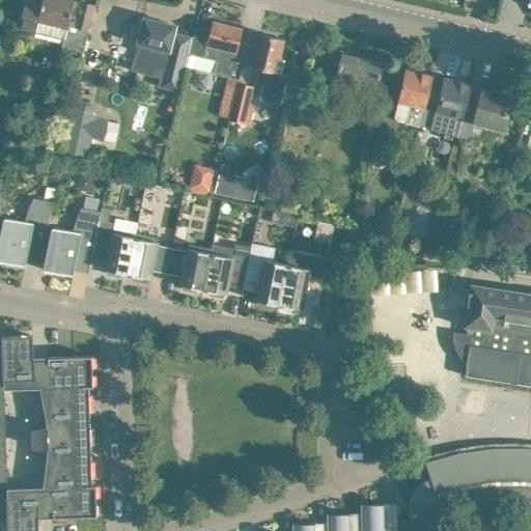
[(63,47),(82,51),(93,6),(71,0),(42,0),(42,2),(32,0),(25,0),(18,28),(36,33),(36,32),(65,38),(63,47)]
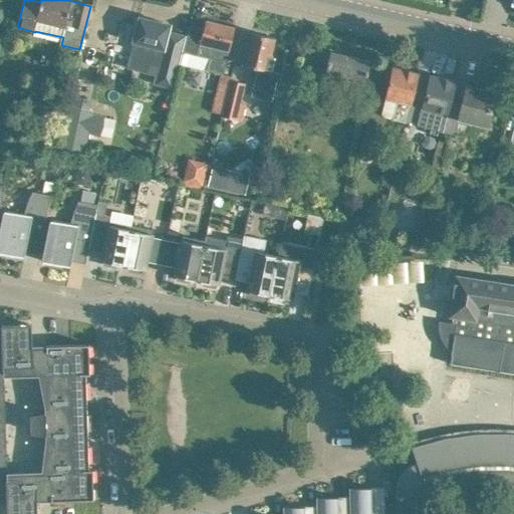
[(169,25),(141,17),(139,25),(122,21),(109,71),(125,75),(131,55),(150,60),(146,72),(160,75),(158,84),(172,87),(184,36),(168,32),(169,25)]
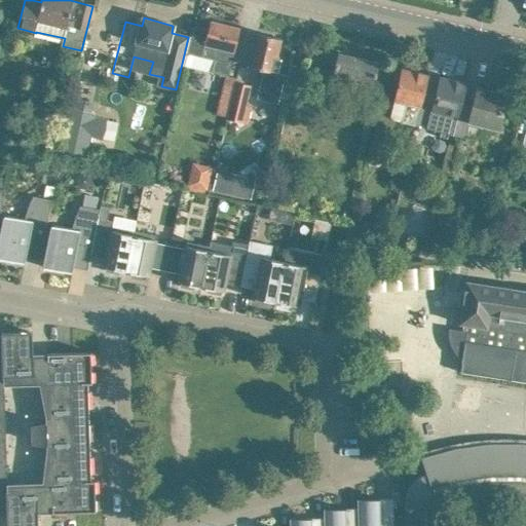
[(194,26),(187,53),(184,66),(228,77),(231,64),(239,29),(210,22),(209,30),(194,26)]
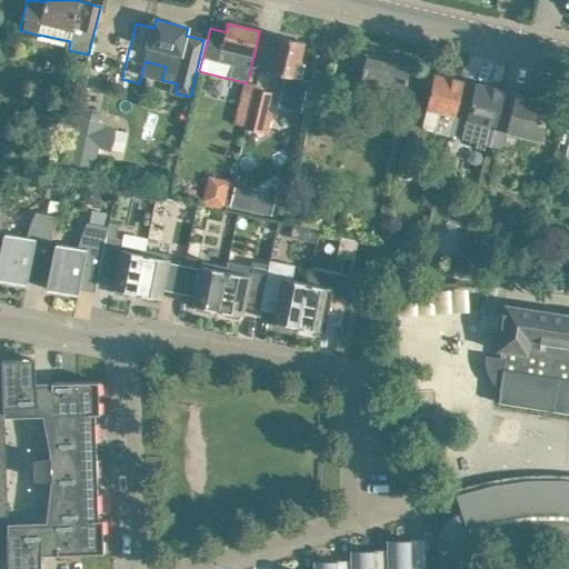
[(277,36),(272,58),(268,73),(285,78),(278,107),(301,113),(309,82),(297,79),(302,61),(298,60),(302,42),(277,36)]
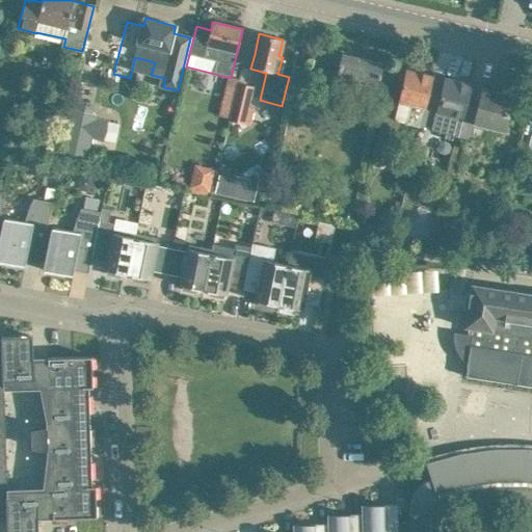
[(321,50),(318,59),(333,62),(335,53),(321,50)]
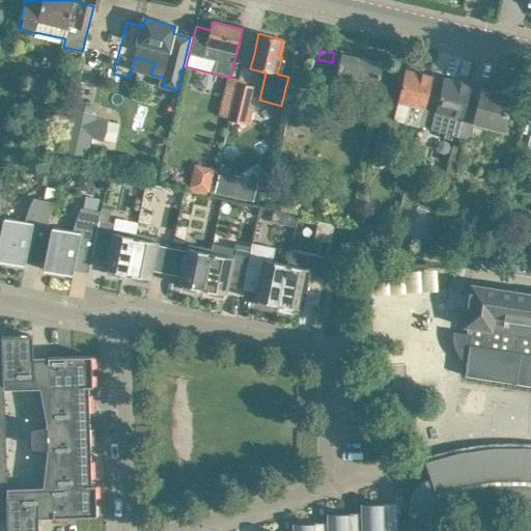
[(338,64),(332,90),(350,95),(353,83),(354,82),(376,88),(378,84),(383,64),(341,54),(341,55),(338,64)]
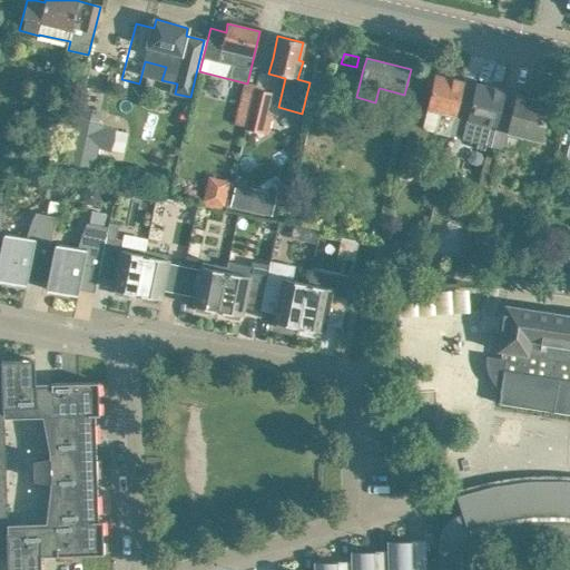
[(315,69),(307,99),(322,102),(330,72),(315,69)]
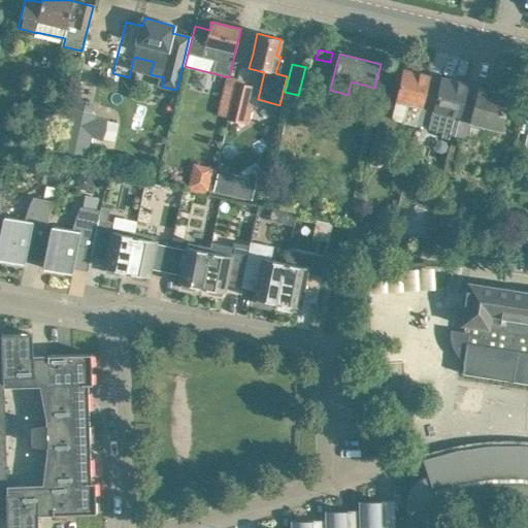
[(396,100),(391,121),(400,123),(400,124),(416,128),(424,96),(429,75),(403,69),(396,100)]
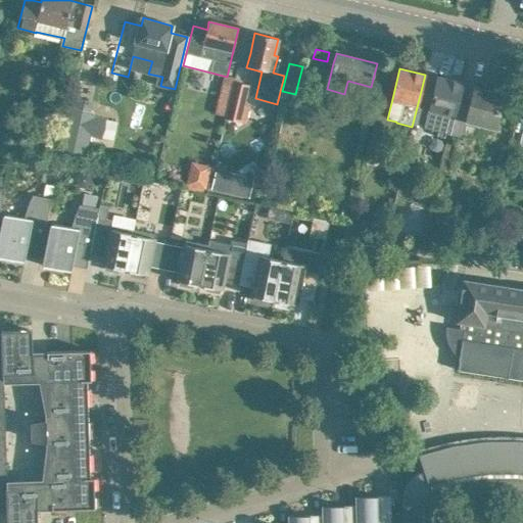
[(430,129),(428,141),(443,144),(445,135),(450,136),(459,105),(457,104),(463,84),(437,78),(429,110),(441,113),(437,130),(430,129)]
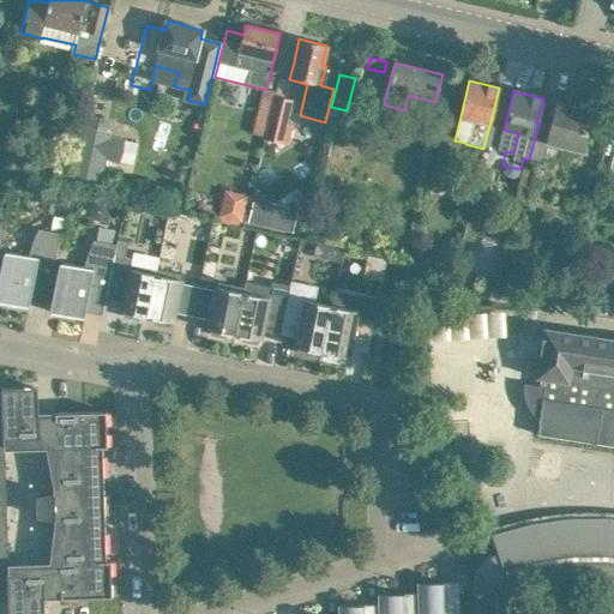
[(276,96),(266,139),(289,145),(294,124),(287,122),(292,101),(276,96)]
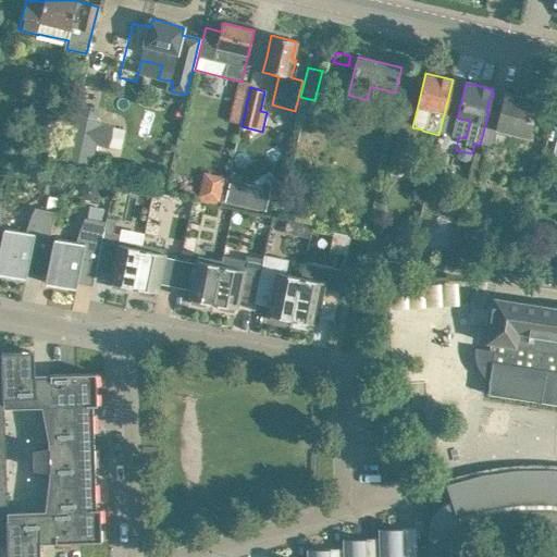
[(505,93),(499,114),(489,112),(480,145),(492,148),(495,135),(510,138),(511,134),(527,138),(531,121),(536,100),(505,93)]
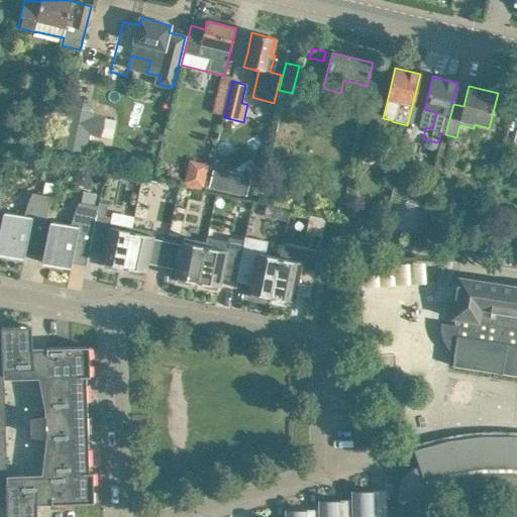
[(69,106),(59,153),(85,160),(90,135),(100,137),(100,136),(104,118),(104,117),(94,115),(95,111),(89,110),(91,100),(74,96),(72,106),(69,106)]
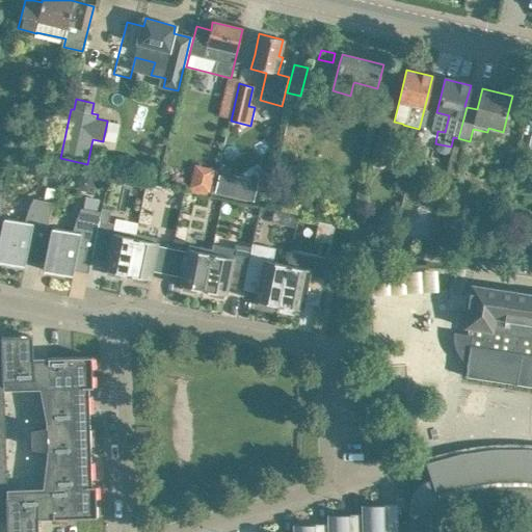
[(52,136),(37,135),(35,151),(50,153),(52,136)]
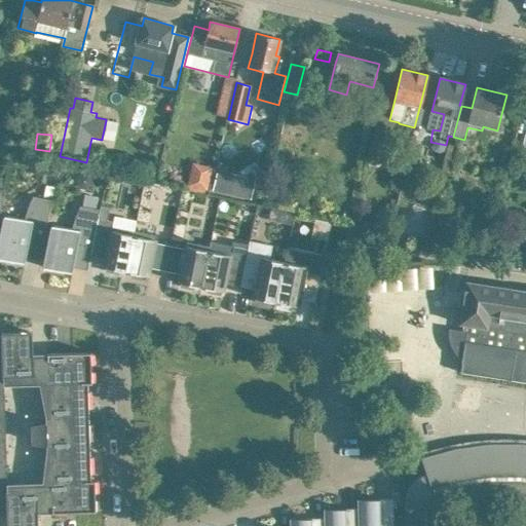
[(207,190),(212,167),(193,163),(188,186),(207,190)]
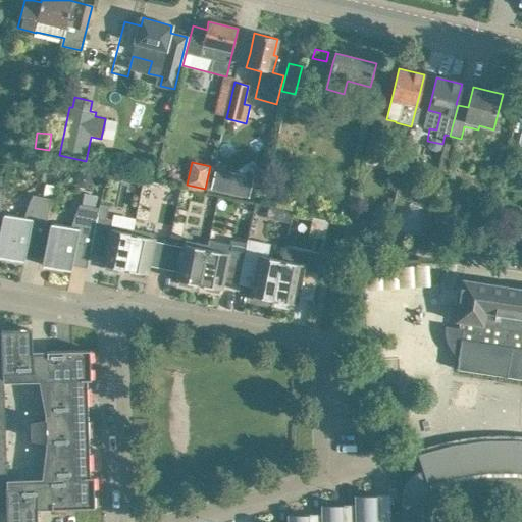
[(210,190),(225,193),(229,174),(214,171),(210,190)]
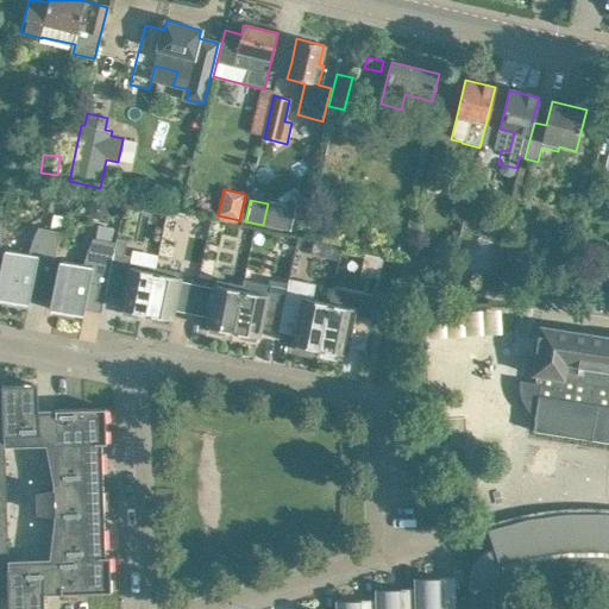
[(105,296),(115,243),(111,242),(114,228),(99,225),(95,239),(93,238),(82,265),(66,262),(56,311),(83,316),(85,309),(101,313),(105,296)]
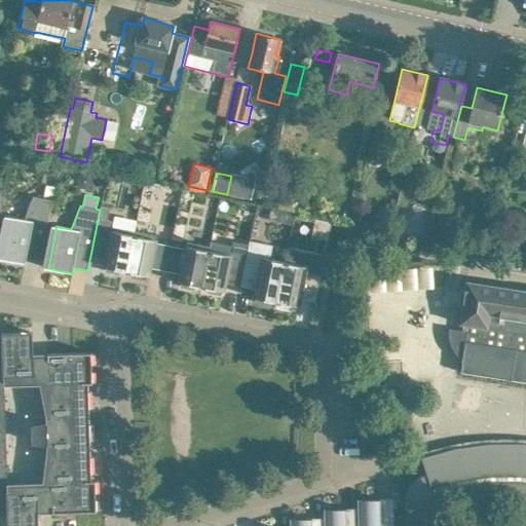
[(9,216),(1,259),(25,264),(26,258),(40,261),(52,200),(33,196),(24,219),(9,216)]
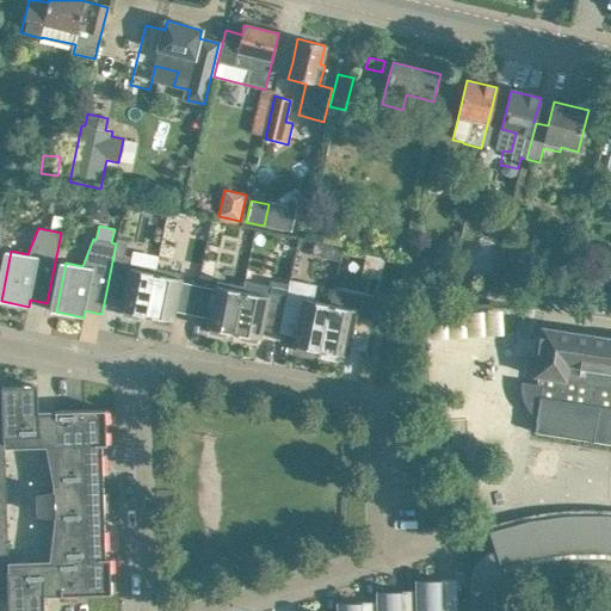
[(147,315),(156,269),(130,264),(133,257),(124,255),(128,241),(117,239),(116,244),(105,297),(122,301),(121,310),(122,310),(122,314),(137,318),(137,314),(147,315)]
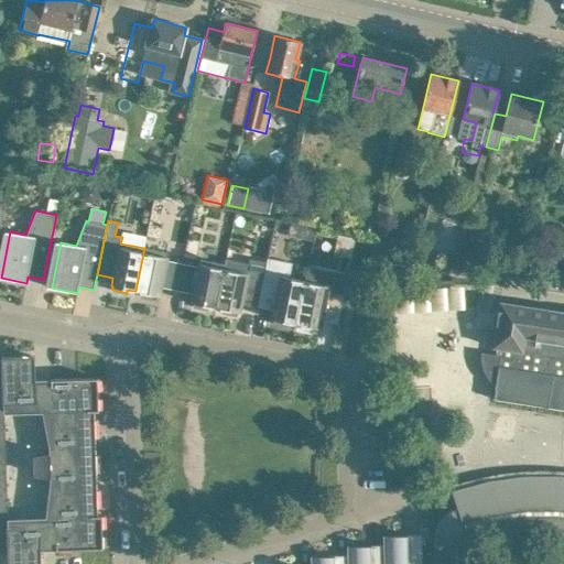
[(159,237),(160,226),(137,224),(136,234),(159,237)]
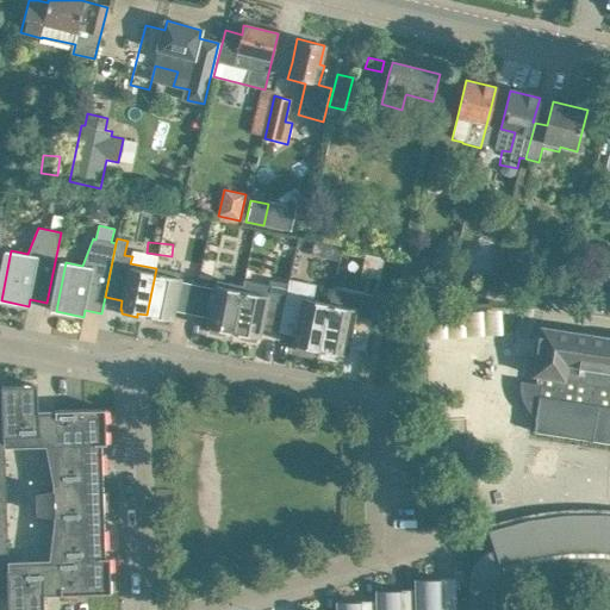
[(198,286),(181,282),(182,274),(156,268),(147,315),(154,316),(153,321),(169,323),(169,319),(172,321),(174,311),(192,315),(198,286)]
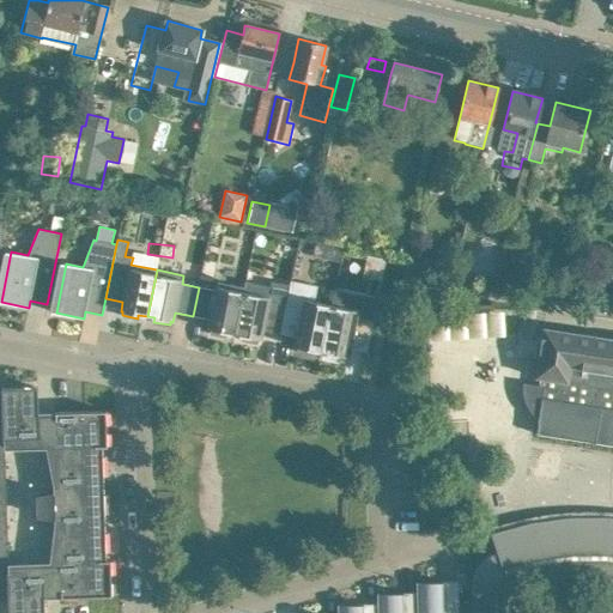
[(305,269),(303,285),(320,287),(322,273),(305,269)]
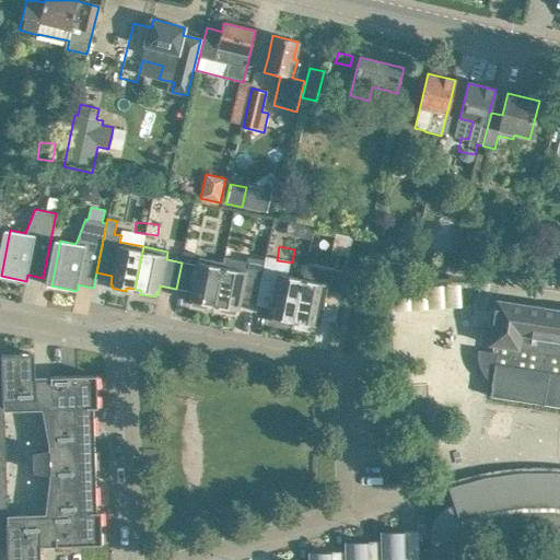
[(240,302),(256,305),(260,280),(245,276),(248,261),(224,257),(222,264),(214,305),(221,306),(220,311),(235,313),(235,310),(237,311),(240,302)]
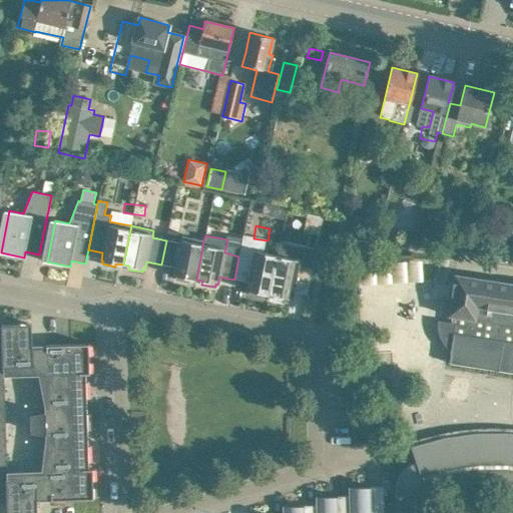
[(191,279),(196,280),(203,241),(182,236),(180,243),(166,240),(161,265),(175,268),(174,276),(175,276),(175,279),(188,282),(189,279),(191,279)]
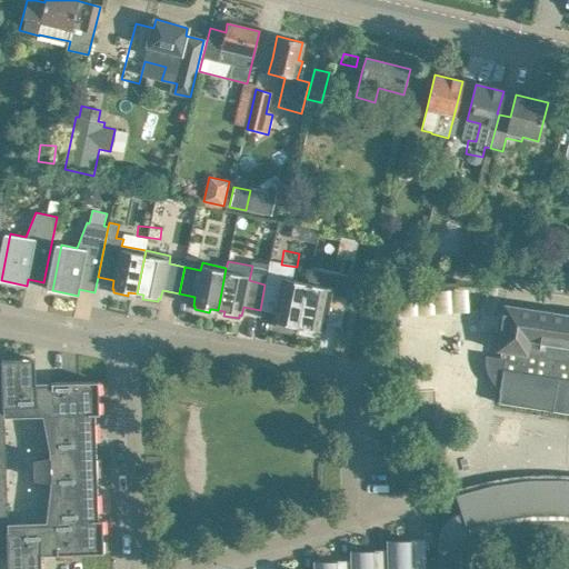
[(291,326),(298,327),(307,286),(291,282),(295,268),(270,262),(266,285),(265,285),(260,310),(276,313),(273,322),(276,322),(276,326),(290,329),(291,326)]
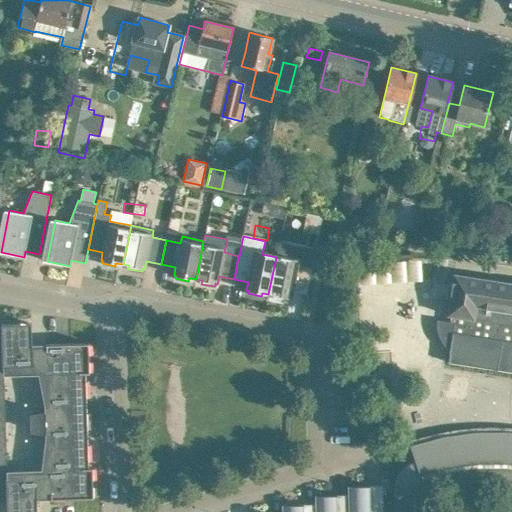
[(279,241),(276,257),(268,294),(275,295),(274,298),(288,301),(288,298),(290,298),(292,291),(306,294),(312,265),(311,264),(314,249),(279,241)]
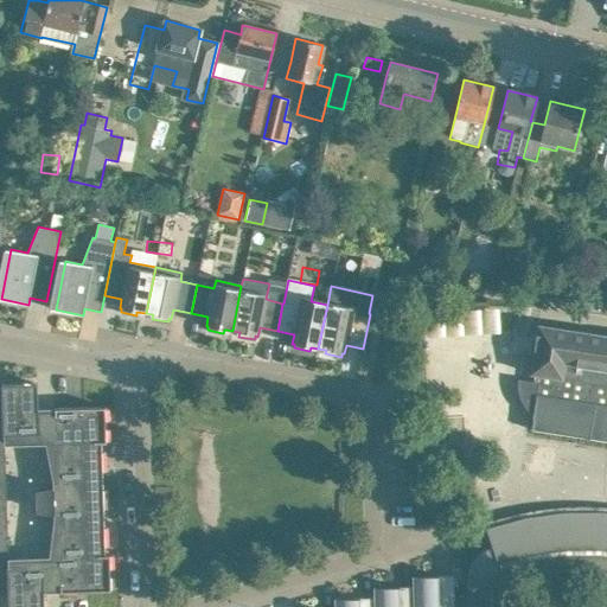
[(484,323),(508,323),(508,299),(484,299),(484,323)]
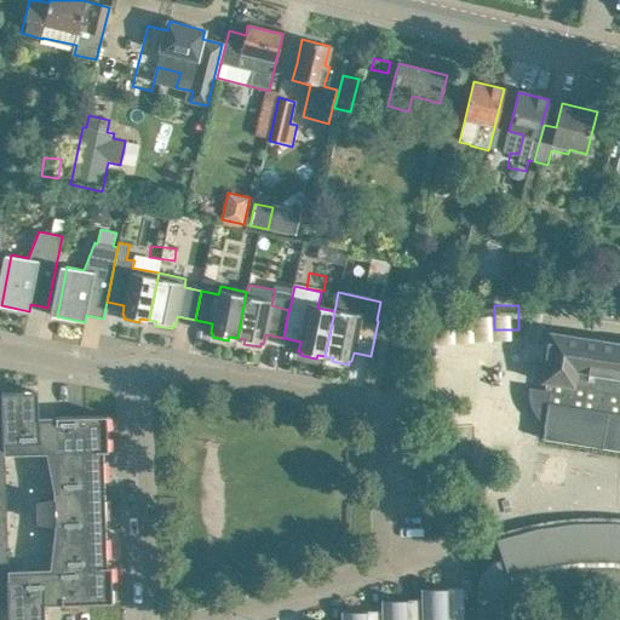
[(477,592),(477,600),(619,587),(619,343),(573,336),(549,332),(541,382),(530,380),(529,386),(528,389),(528,395),(529,402),(532,408),(535,414),(540,420),(543,422),(545,423),(543,440),(619,451),(619,522),(615,522),(575,522),(535,528),(497,539),(503,558),(500,560),(495,561),(492,564),(488,568),(484,572),(481,578),(477,585),(477,592)]
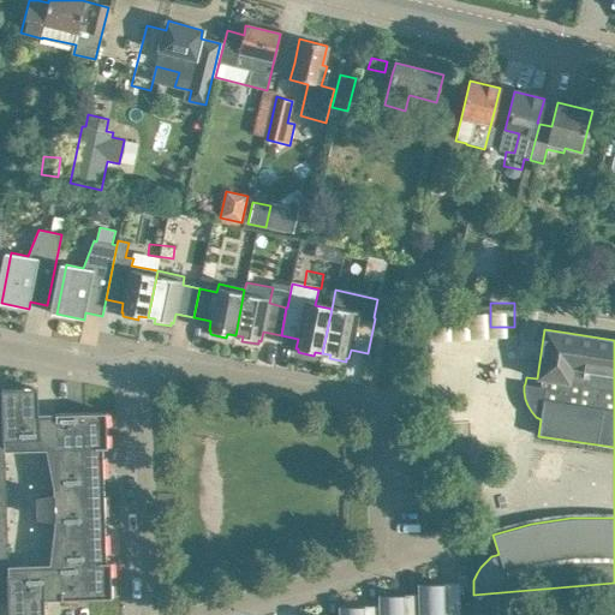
[(55,416),(39,417),(37,389),(1,390),(3,413),(0,413),(0,602),(7,603),(7,614),(43,614),(45,597),(61,597),(61,599),(112,598),(111,562),(106,562),(102,448),(107,448),(106,412),(55,413),(55,416)]
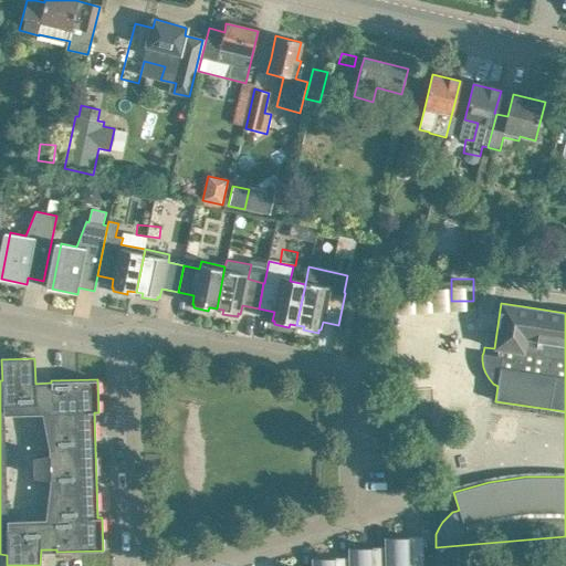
[(422,565),(422,537),(402,537),(385,537),(385,547),(386,565),(422,565)]
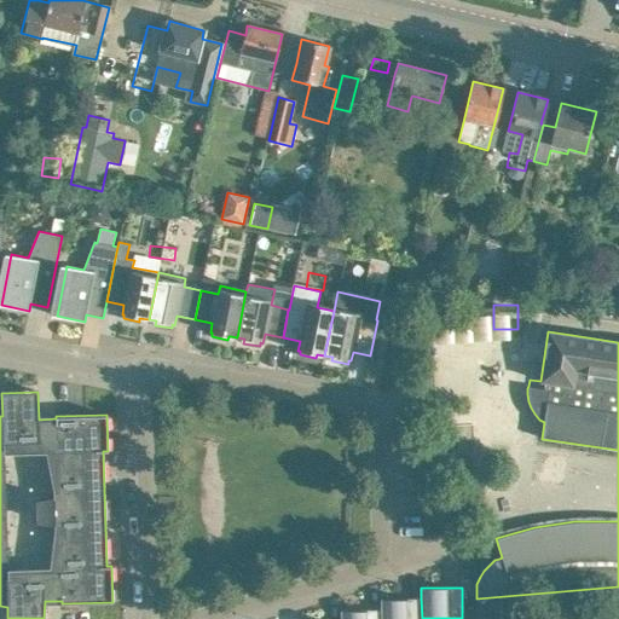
[(422,618),(421,599),(381,600),(381,609),(382,609),(381,618),(422,618)]
